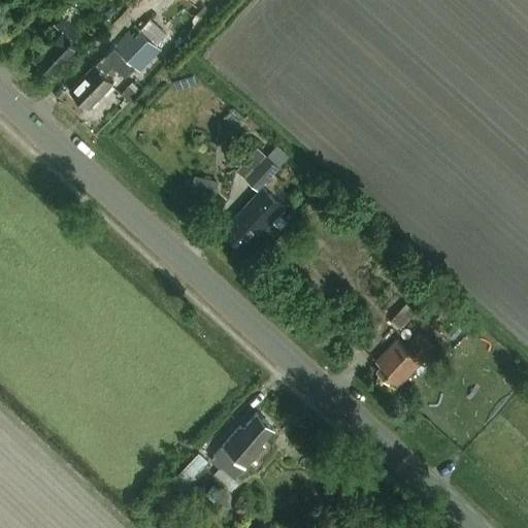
[(77,44),(72,40),(84,29),(66,11),(54,24),(62,31),(52,42),(54,43),(37,62),(51,73),(77,44)]
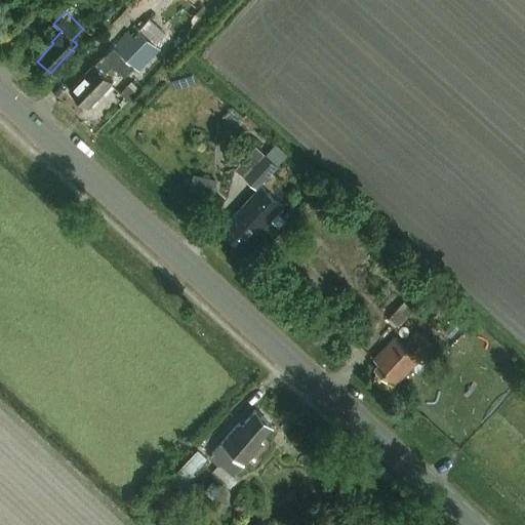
[(104,54),(94,64),(70,88),(88,106),(113,81),(104,73),(113,64),(118,70),(127,61),(138,71),(160,48),(134,25),(105,55),(104,54)]
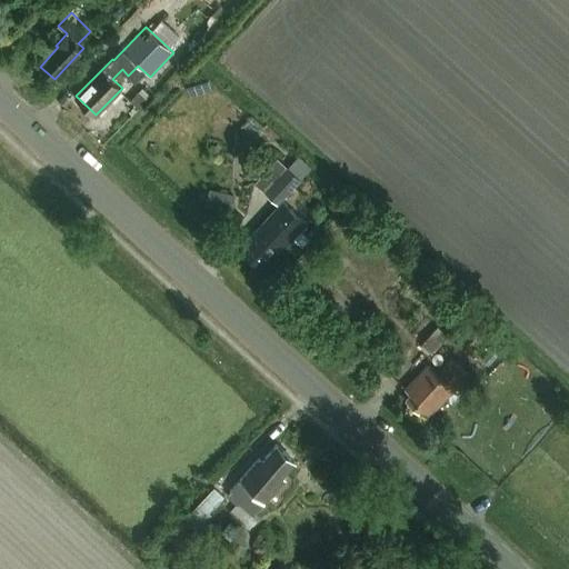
[(310,169),(295,155),(283,167),(276,159),(252,183),(276,206),(310,169)]
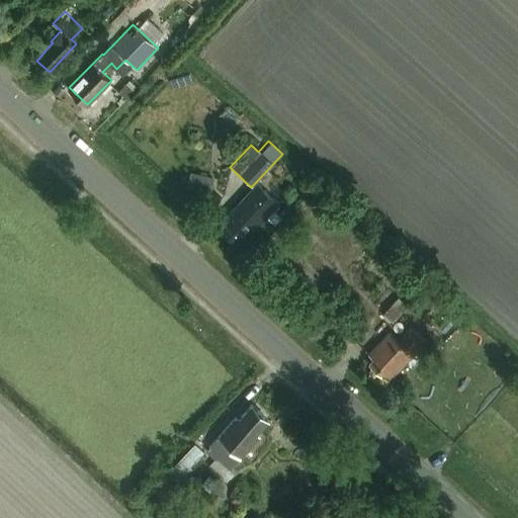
[(243,247),(280,205),(257,183),(222,222),(226,226),(222,230),(235,241),(236,240),(243,247)]
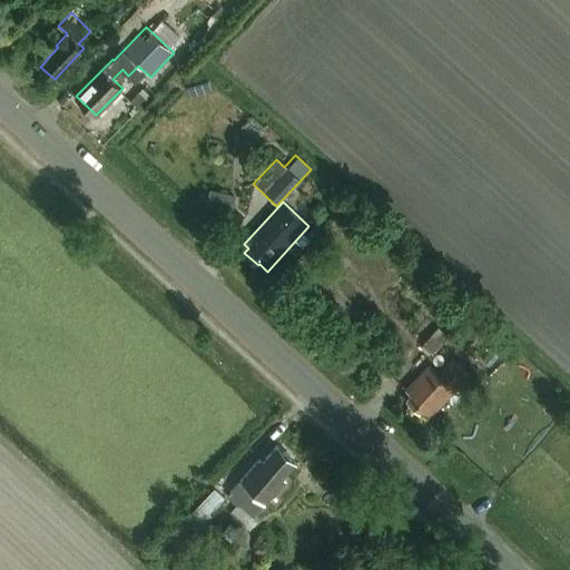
[(410,334),(431,354),(448,336),(436,325),(435,327),(425,317),(410,334)]
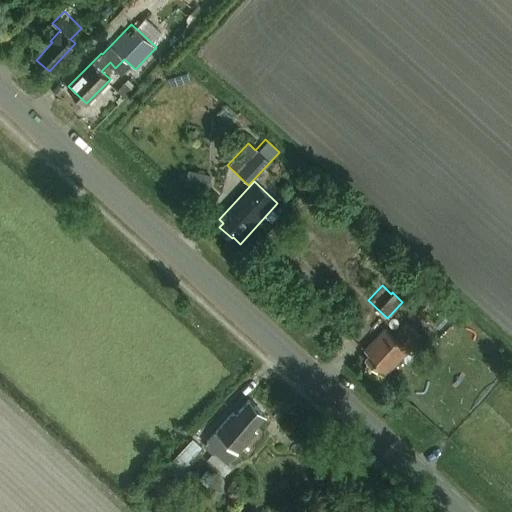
[(421,336),(406,322),(394,336),(385,328),(364,350),(369,354),(365,358),(384,376),(421,336)]
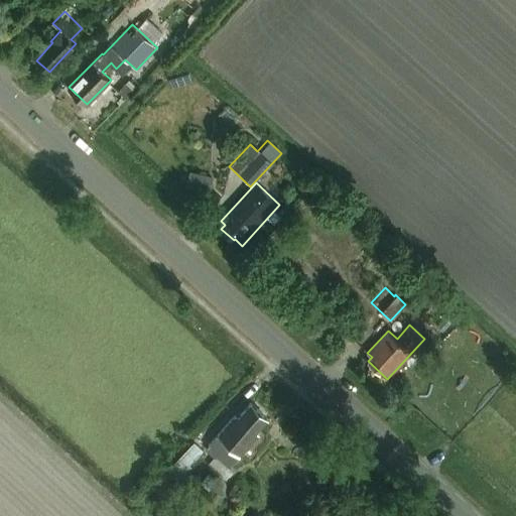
[(240,455),(240,454),(259,432),(256,430),(267,418),(250,403),(239,415),(234,416),(208,444),(220,454),(207,469),(225,484),(242,463),(237,458),(240,455)]
